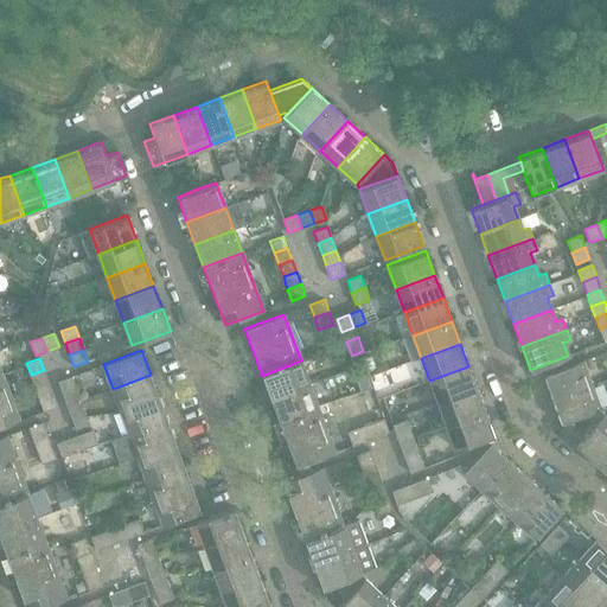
[(310,384),(301,360),(262,376),(270,398),(310,384)]
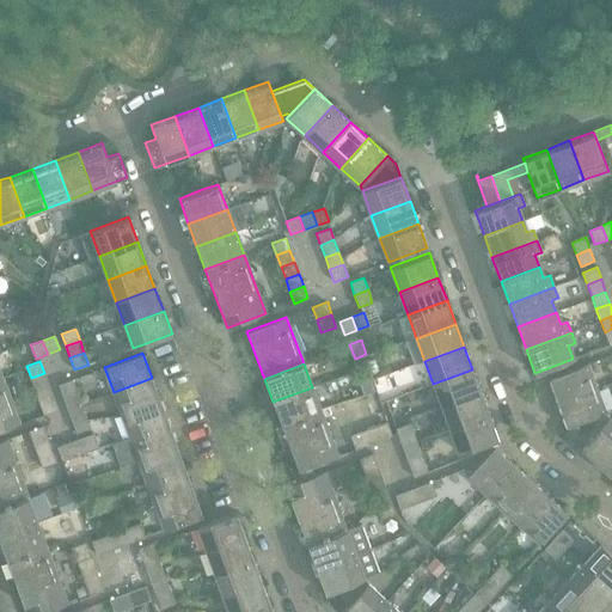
[(555,404),(557,403),(597,389),(587,363),(548,378),(556,402),(555,403),(555,404)]
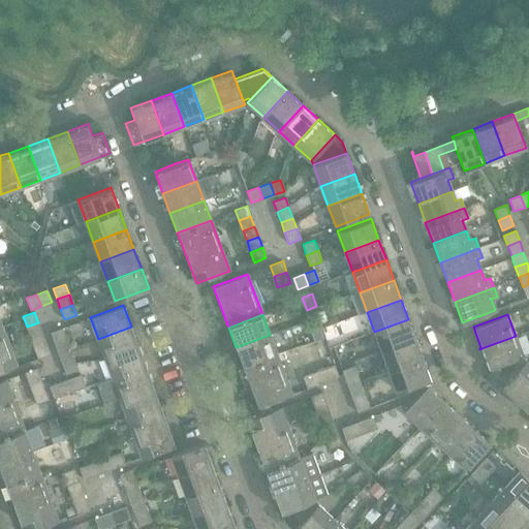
[(415,339),(408,319),(374,332),(382,351),(415,339)]
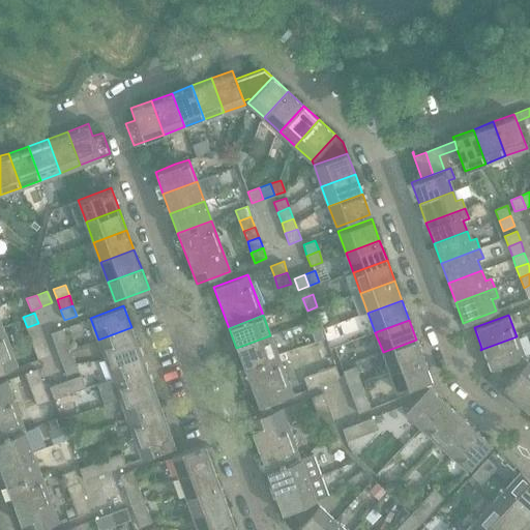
[(42,333),(38,323),(27,327),(30,337),(42,333)]
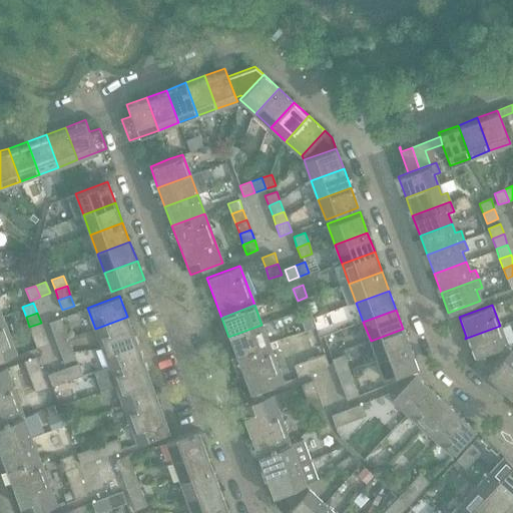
[(0,361),(16,355),(3,316),(0,317),(0,361)]
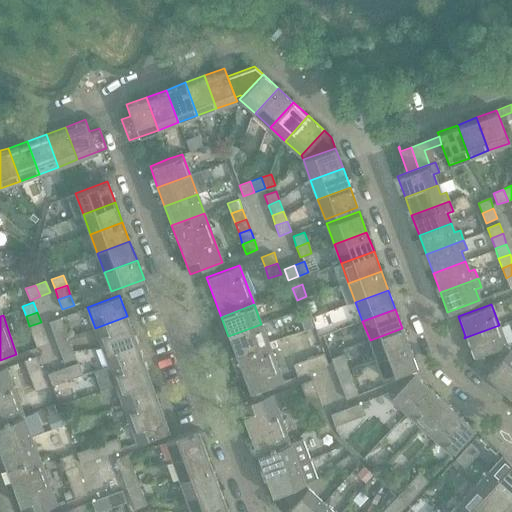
[(134,335),(127,316),(95,328),(102,347),(134,335)]
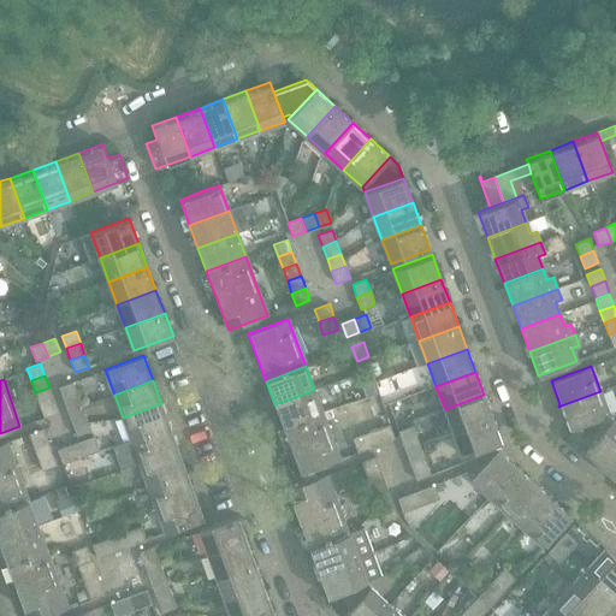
[(73,381),(59,388),(64,400),(77,395),(73,381)]
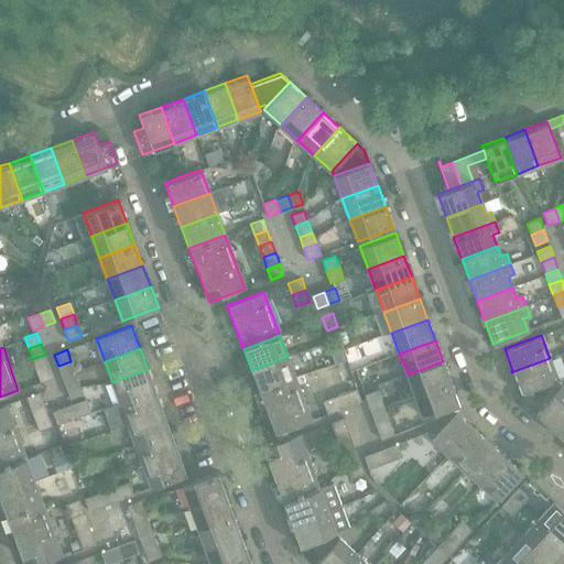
[(49,367),(45,355),(32,359),(36,371),(49,367)]
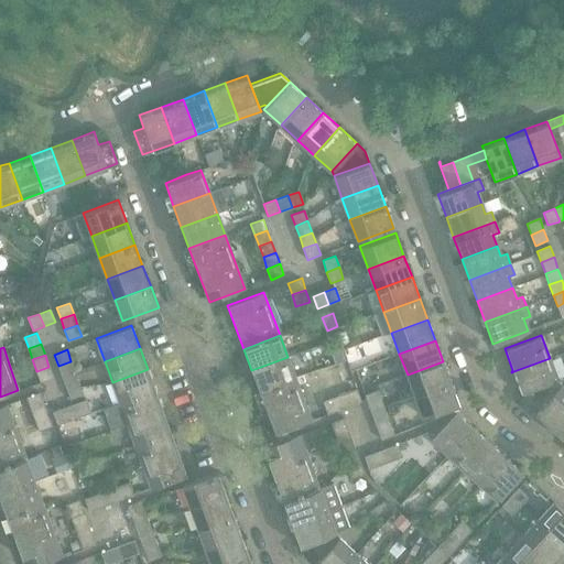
[(295,378),(288,357),(251,370),(259,391),(295,378)]
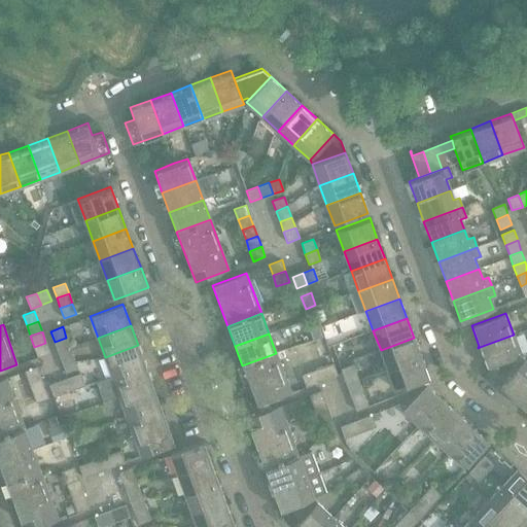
[(521,355),(514,335),(480,347),(487,369),(521,355)]
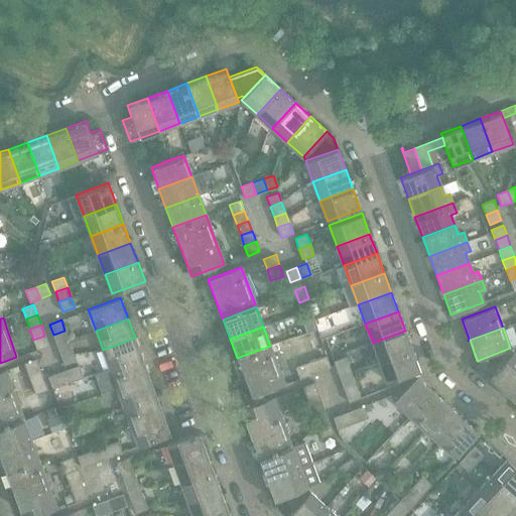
[(69,341),(65,331),(53,335),(56,345),(69,341)]
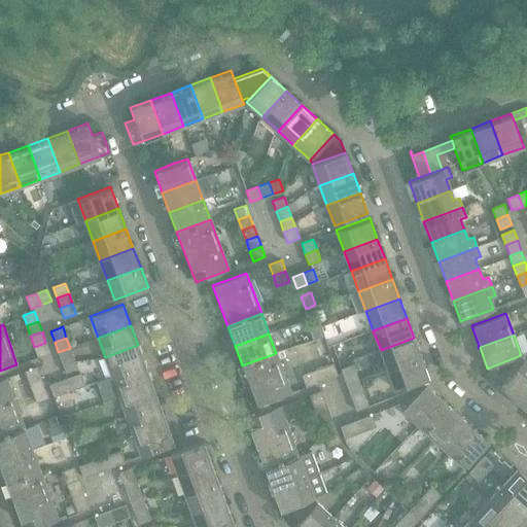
[(421,357),(414,338),(381,350),(388,370),(421,357)]
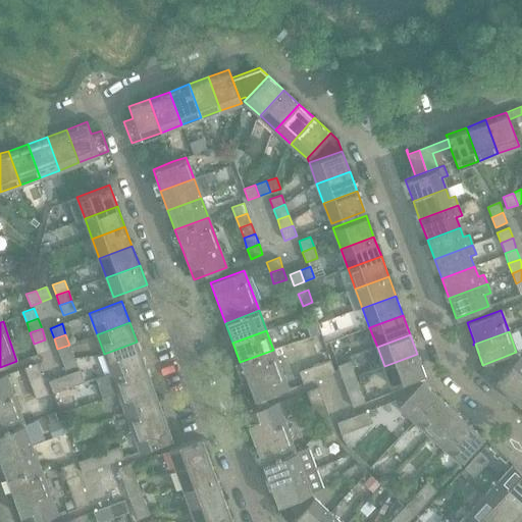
[(49,350),(45,340),(34,344),(38,354),(49,350)]
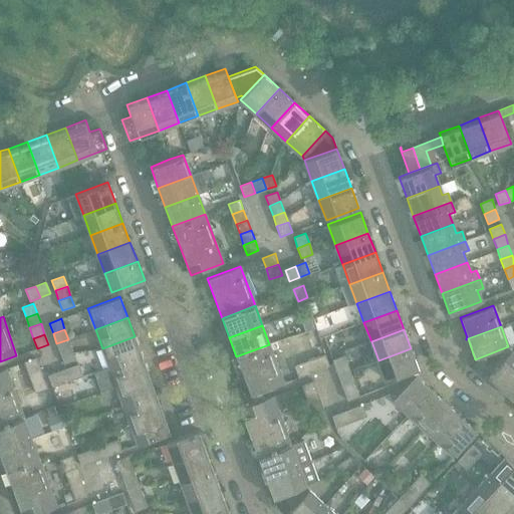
[(141,354),(135,336),(102,348),(108,366),(141,354)]
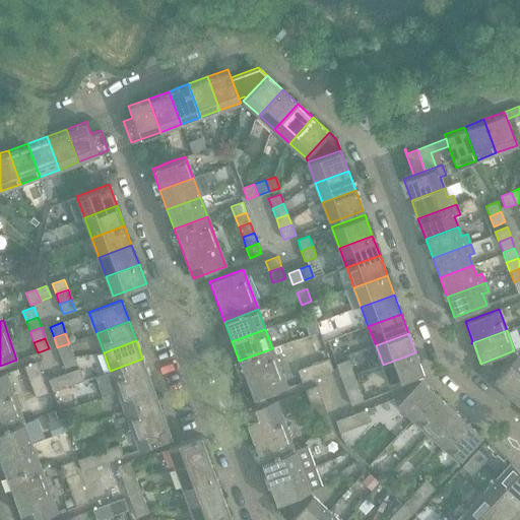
[(73,353),(69,343),(57,347),(61,358),(73,353)]
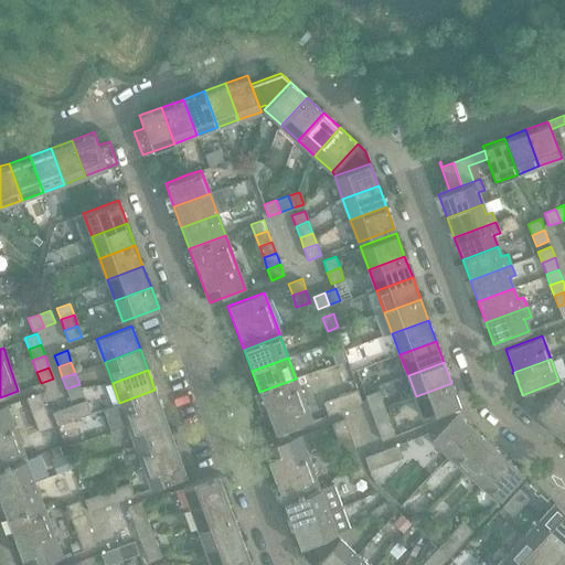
[(311,422),(296,379),(259,392),(276,435),(311,422)]
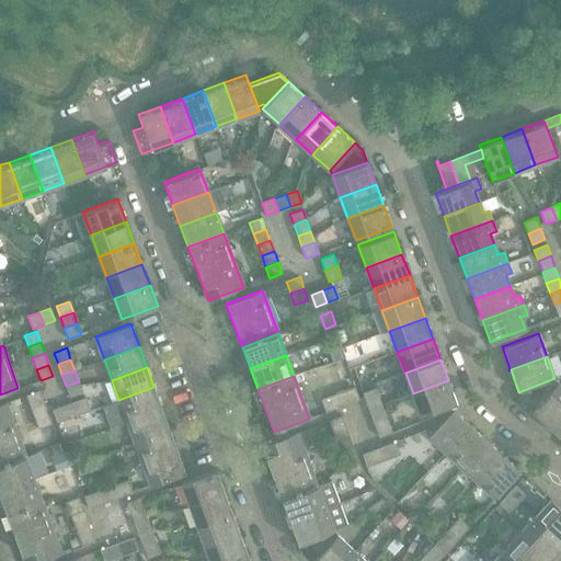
[(531,410),(558,381),(554,378),(518,392),(523,402),(531,410)]
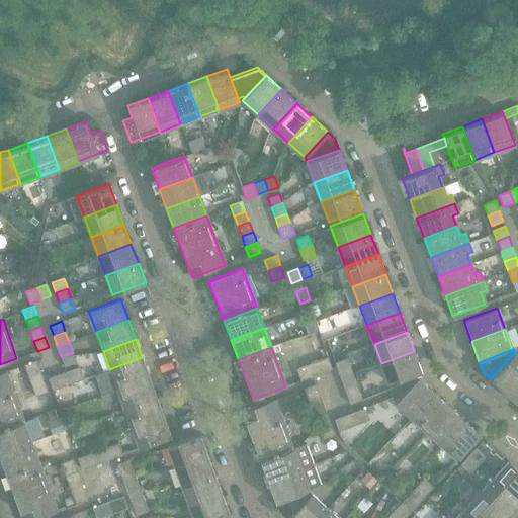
[(421,371),(414,351),(381,363),(389,383),(421,371)]
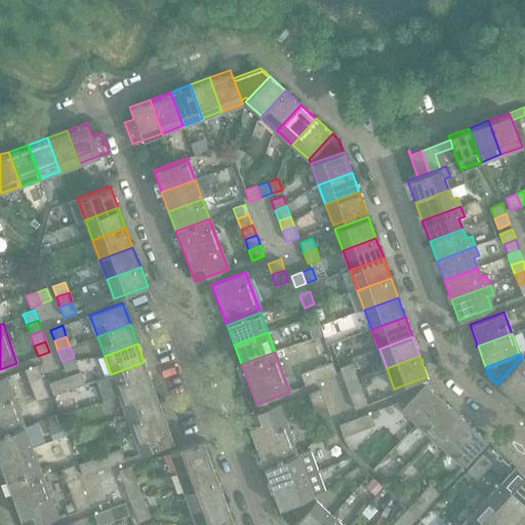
[(77,367),(74,357),(62,361),(66,371),(77,367)]
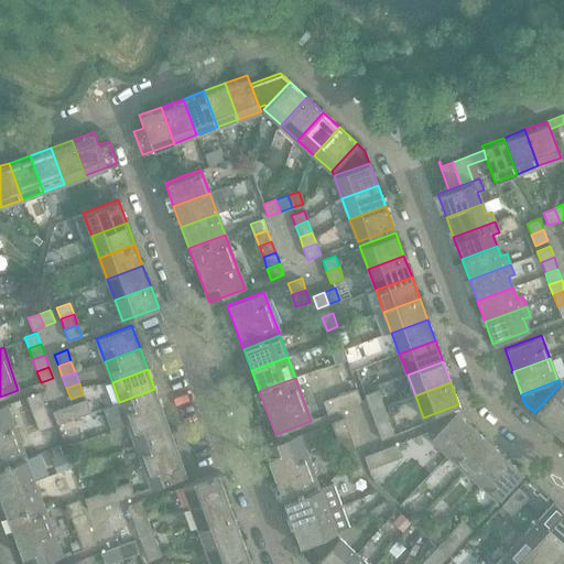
[(552,429),(563,414),(563,387),(561,383),(534,412),(552,429)]
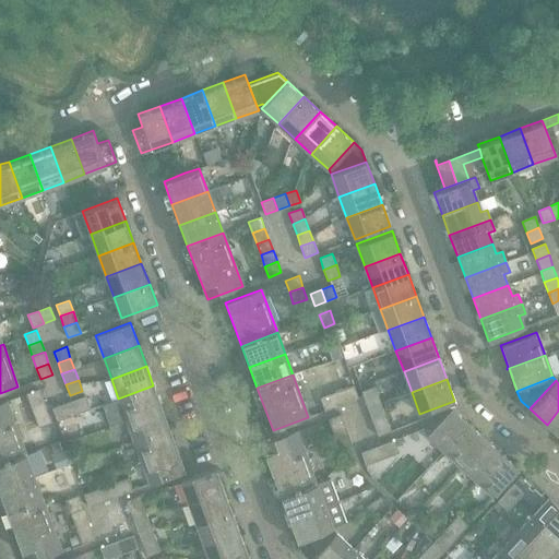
[(358,399),(353,384),(342,389),(347,402),(358,399)]
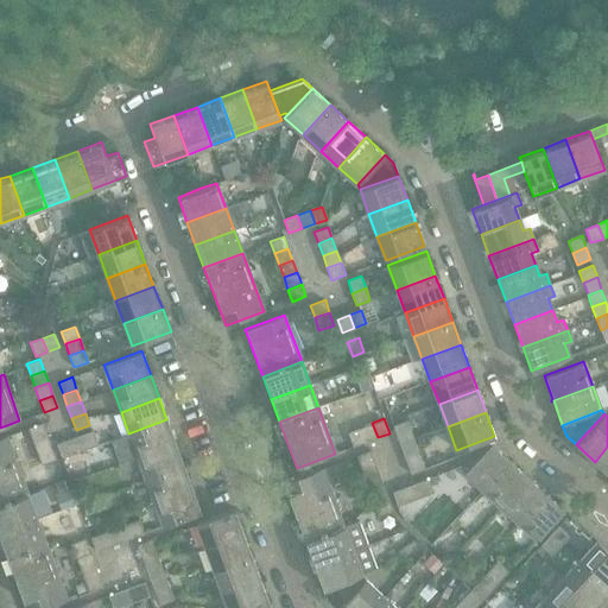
[(175,442),(166,419),(128,434),(137,456),(175,442)]
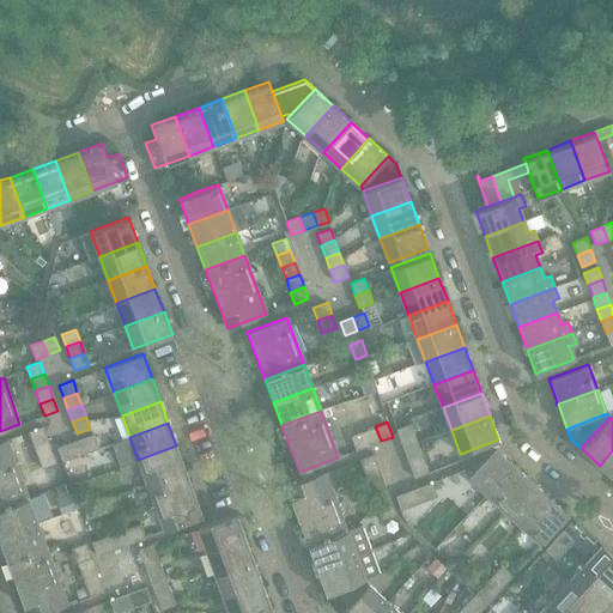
[(396,429),(401,442),(414,436),(411,424),(396,429)]
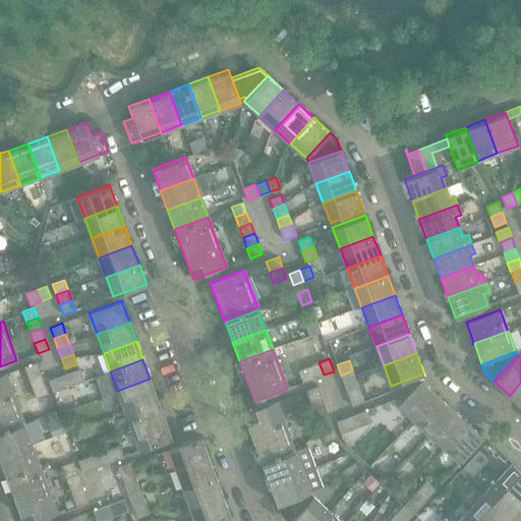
[(36,362),(23,367),(27,378),(40,372),(36,362)]
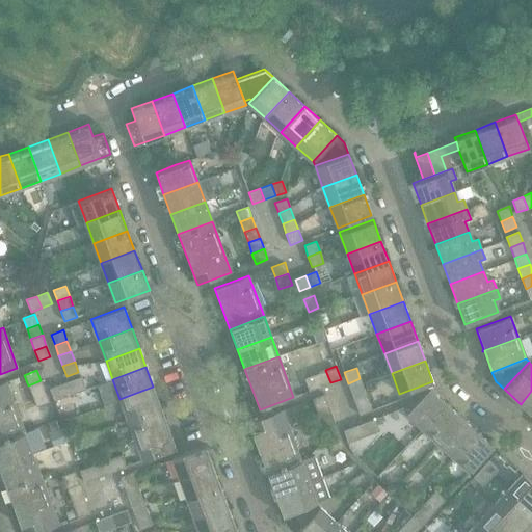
[(330,382),(325,370),(315,374),(320,387),(330,382)]
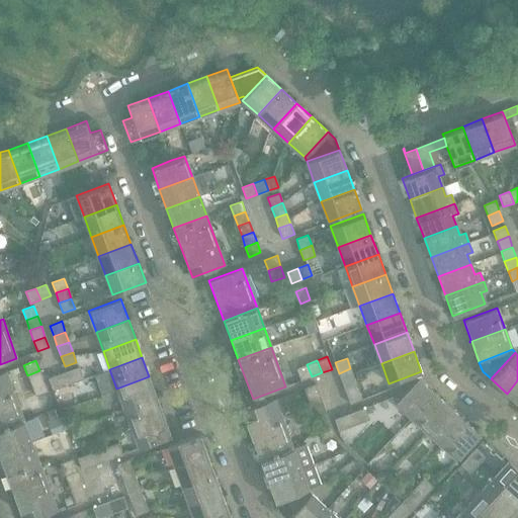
[(312,376),(307,364),(296,368),(300,380),(312,376)]
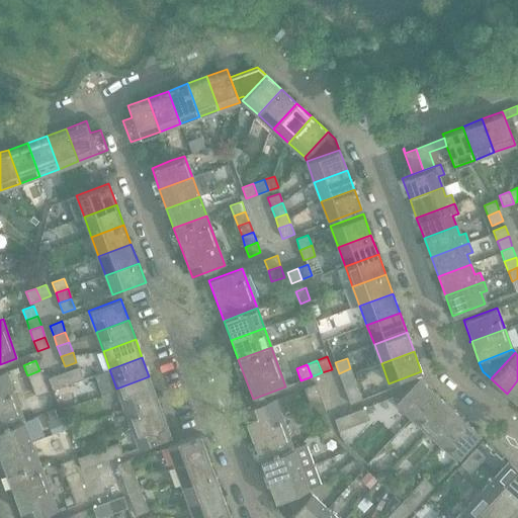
[(83,378),(79,367),(69,370),(73,382),(83,378)]
